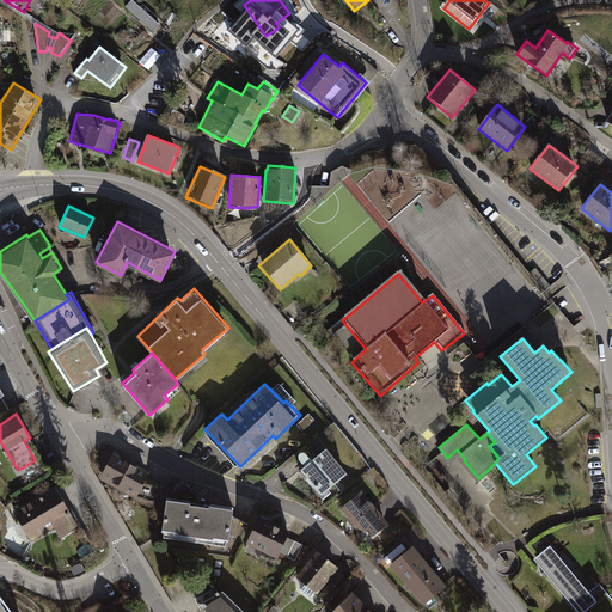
[(294,454),(280,466),(295,489),(308,478),(324,494),(349,472),(328,446),(313,458),(308,452),(304,450),(300,451),(299,456),(300,459),(294,454)]
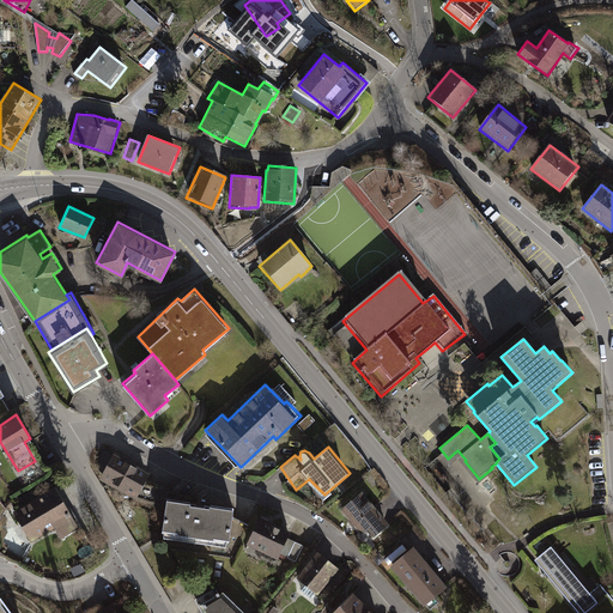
[(151,473),(113,453),(99,480),(135,499),(146,480),(151,473)]
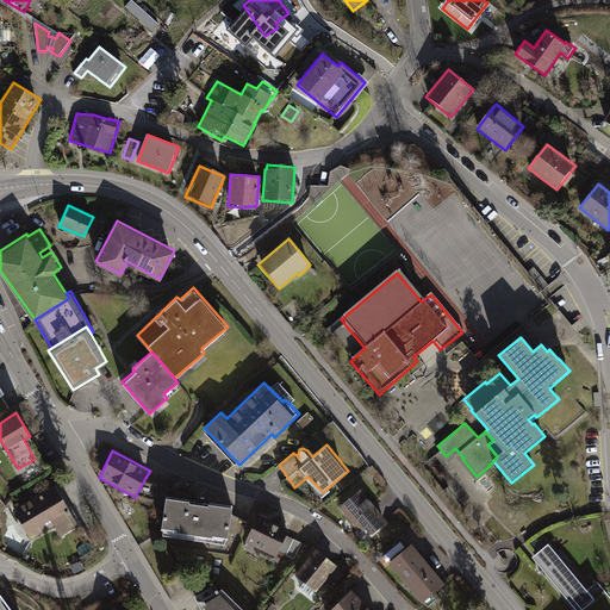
[(167,484),(145,478),(135,497),(134,499),(162,508),(167,484)]
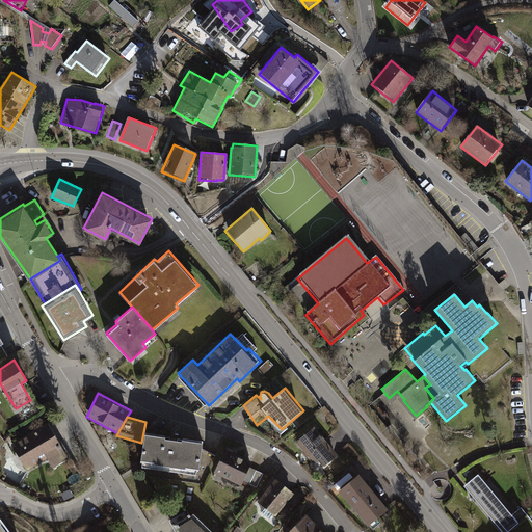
[(48,422),(12,443),(27,470),(47,458),(53,468),(69,457),(48,422)]
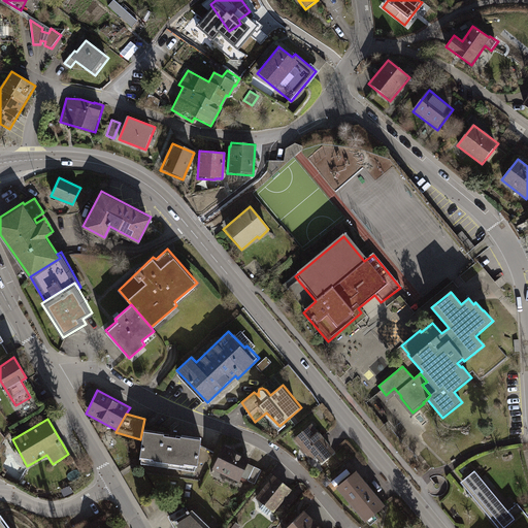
[(312,422),(294,438),(311,460),(317,455),(322,462),(335,451),(312,422)]
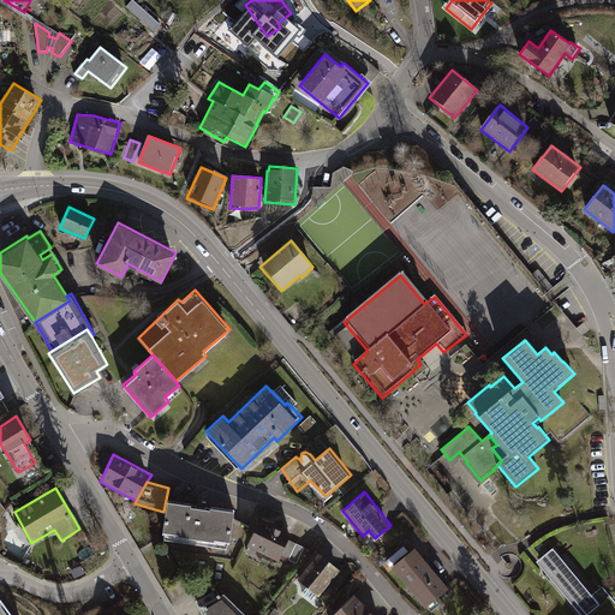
[(236,508),(168,500),(162,532),(165,532),(165,539),(226,548),(227,542),(230,542),(236,508)]
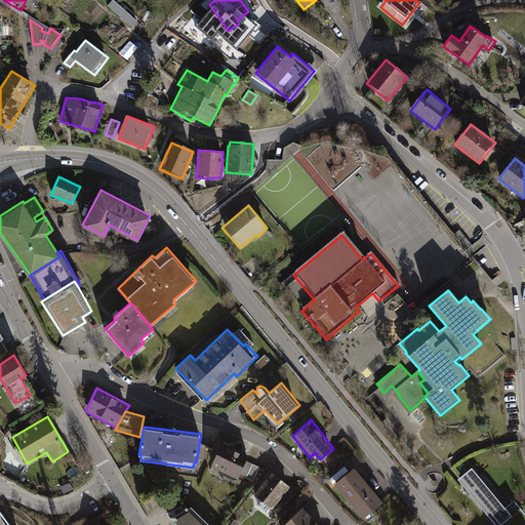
[(223,442),(211,466),(238,478),(240,474),(253,481),(259,467),(247,460),(250,454),(223,442)]
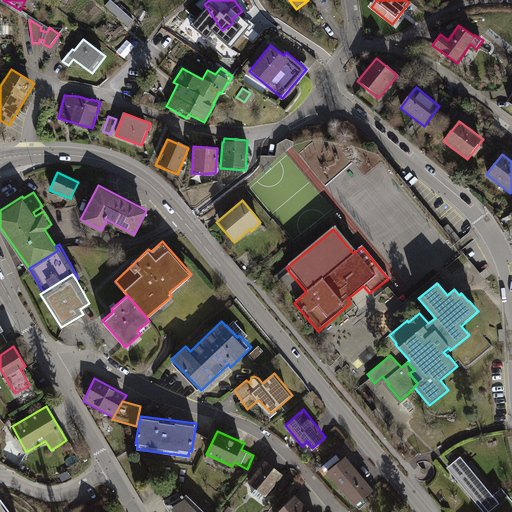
[(346,454),(327,472),(355,506),(374,490),(346,454)]
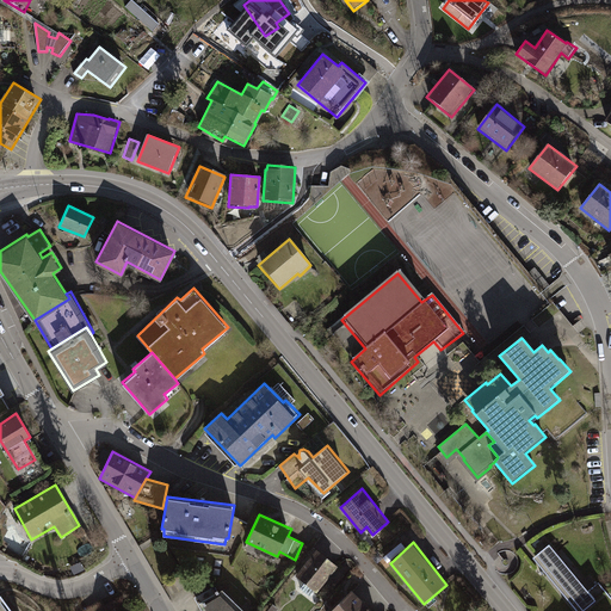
[(585,610),(596,602),(549,545),(534,560),(575,610),(585,610)]
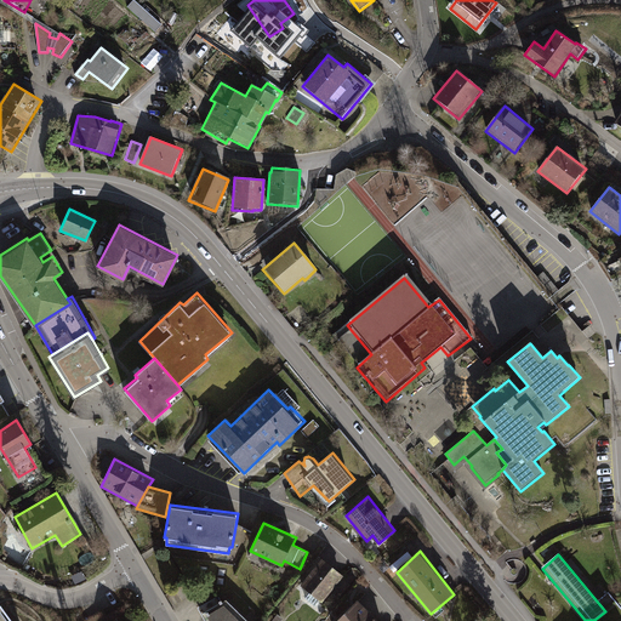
[(322,558),(301,585),(324,602),(343,575),(322,558)]
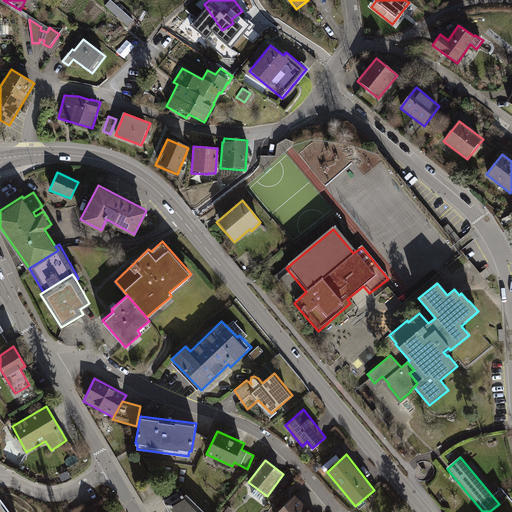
[(179,490),(164,500),(170,511),(206,511),(187,493),(183,495),(179,490)]
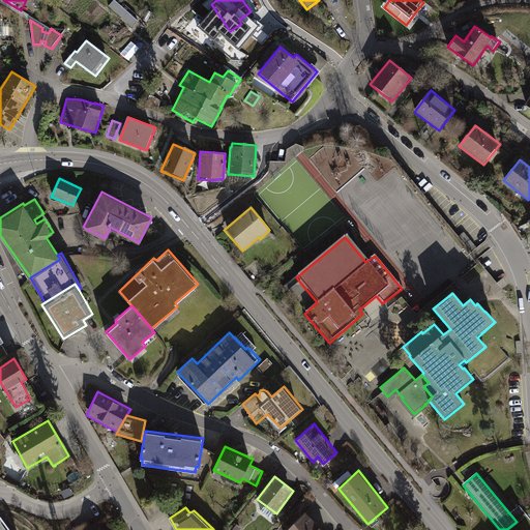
[(325,529),(305,511),(288,529),(325,529)]
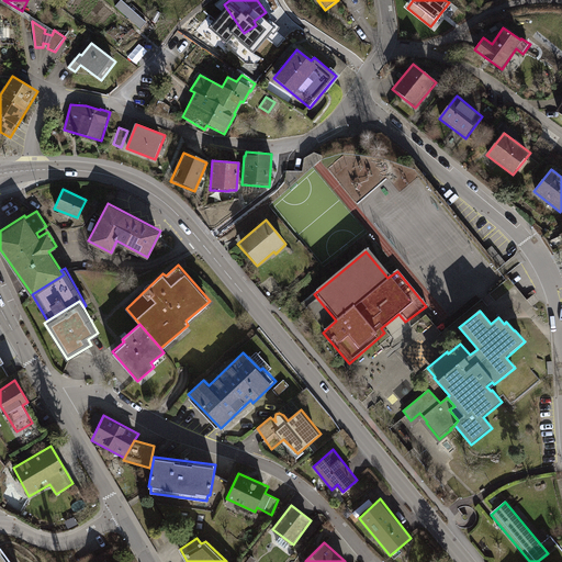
[(11,561),(1,547),(0,547),(0,561),(11,561)]
